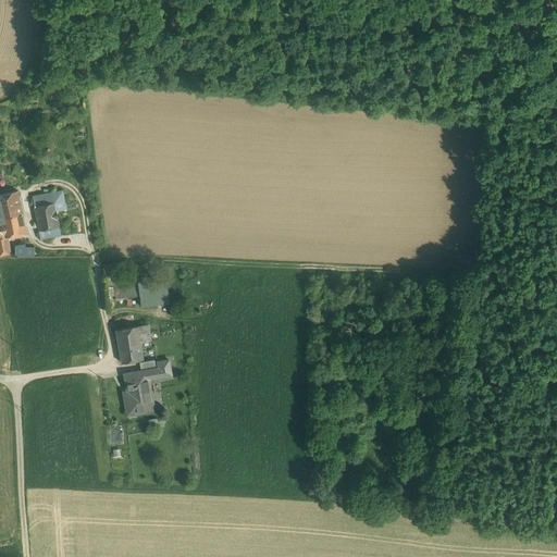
[(17,190),(0,194),(0,221),(1,225),(3,238),(7,237),(26,233),(17,190)]
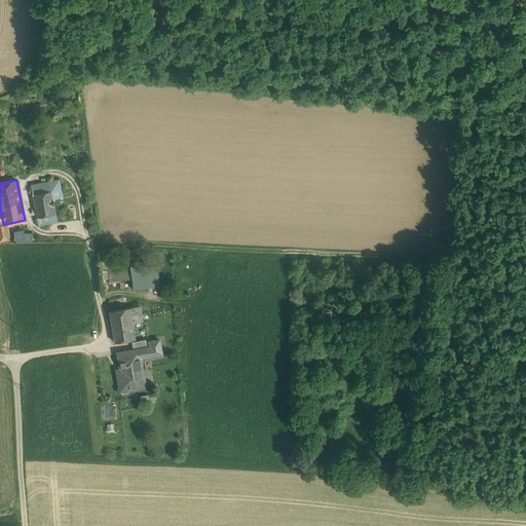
[(60,181),(31,186),(38,226),(58,223),(54,207),(53,199),(63,198),(60,181)]
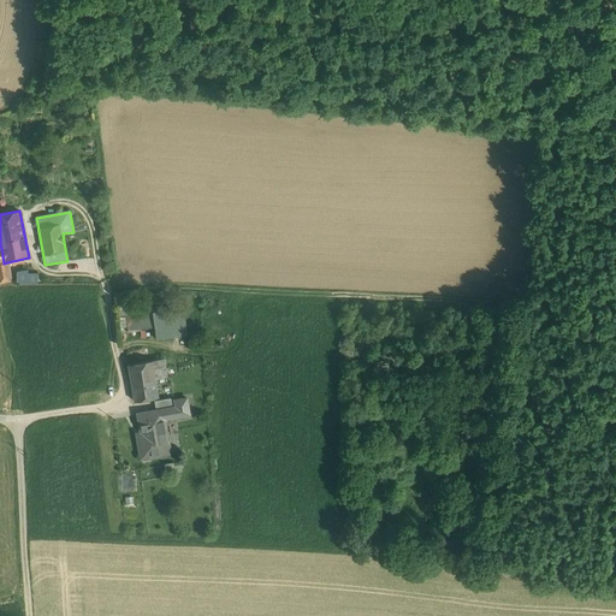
[(1,249),(0,248),(0,283),(11,282),(7,262),(4,264),(1,249)]
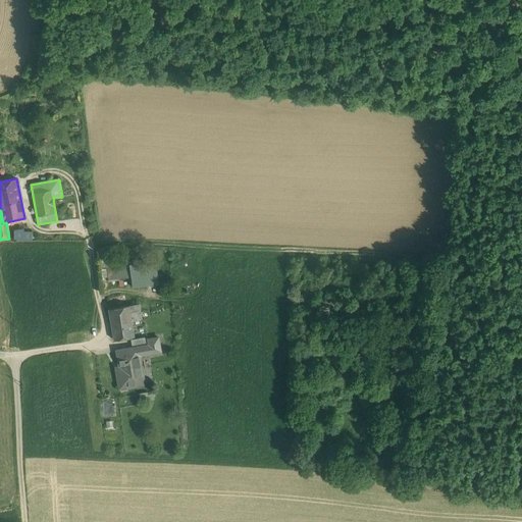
[(23,228),(14,230),(14,240),(33,241),(33,231),(23,231),(23,228)]
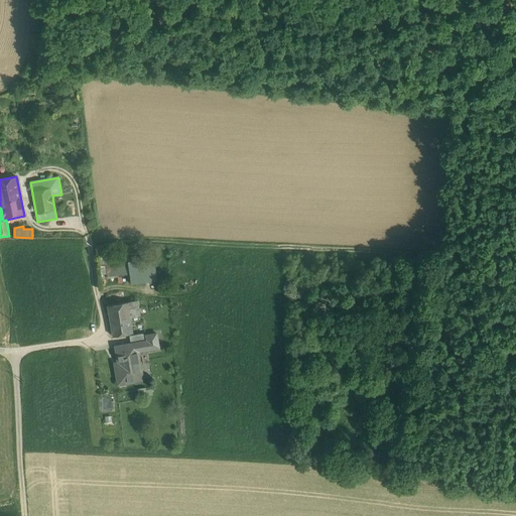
[(97,244),(99,265),(105,264),(109,263),(107,244),(97,244)]
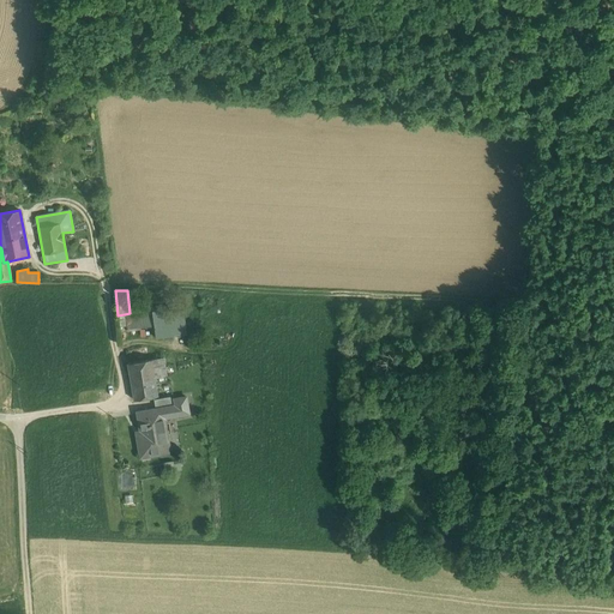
[(151,313),(145,314),(146,317),(139,318),(140,327),(154,325),(155,338),(188,333),(186,308),(169,311),(151,313)]
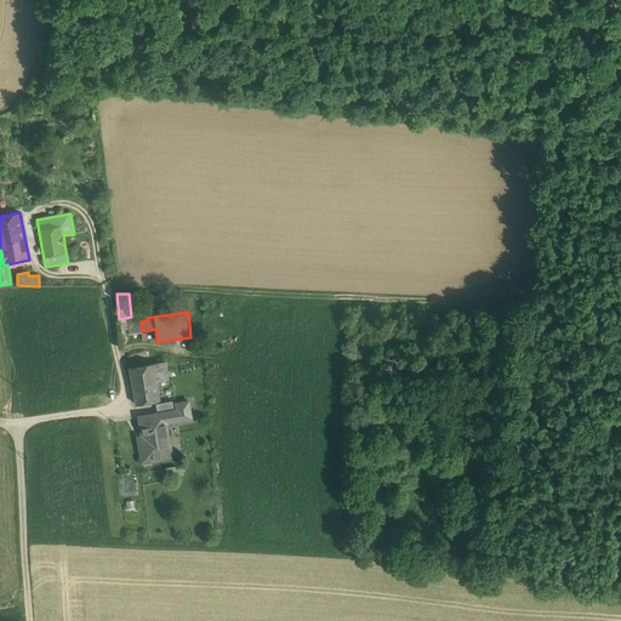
[(141,317),(126,319),(127,332),(142,331),(141,322),(141,317)]
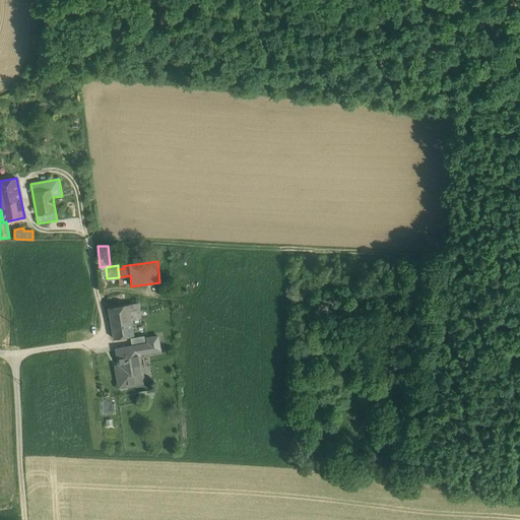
[(138,302),(128,304),(131,319),(141,318),(138,302)]
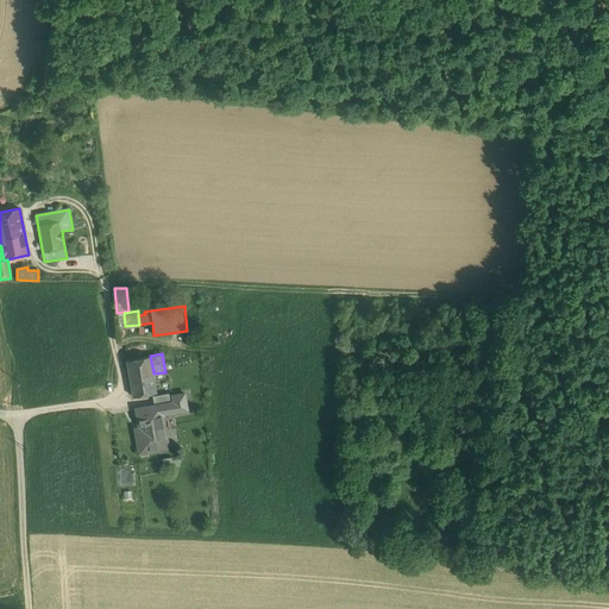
[(154,374),(150,356),(126,360),(133,396),(157,393),(154,374)]
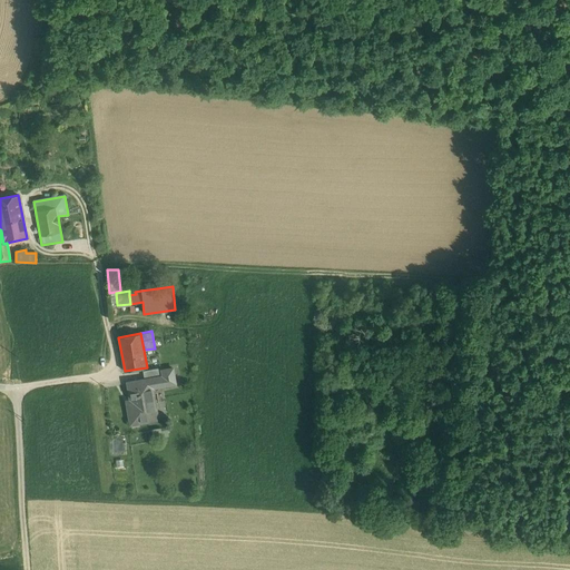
[(158,367),(143,371),(145,380),(159,376),(160,376),(158,367)]
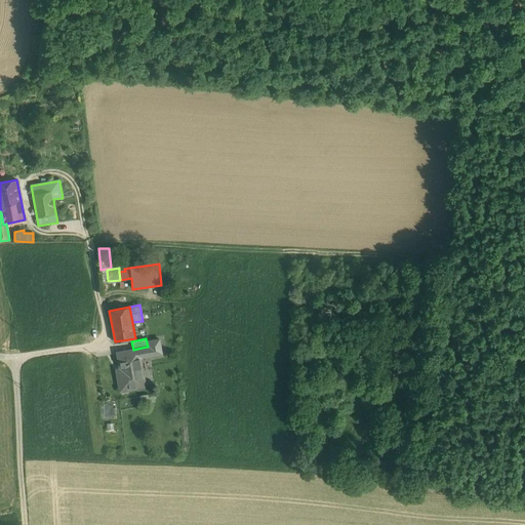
[(133,350),(117,352),(121,372),(117,373),(120,388),(145,384),(140,357),(162,354),(159,339),(149,340),(150,347),(148,347),(147,347),(133,350)]
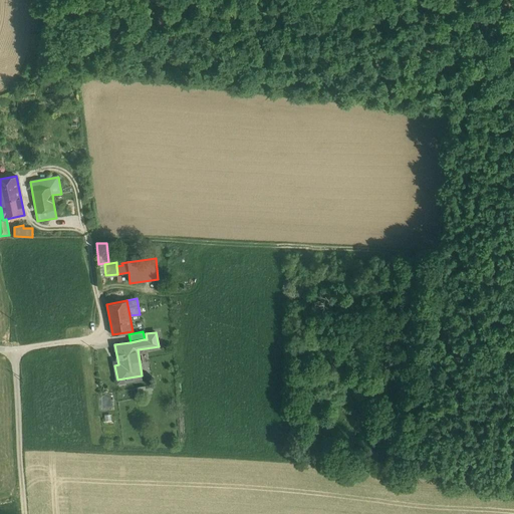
[(138,388),(140,397),(154,394),(152,386),(138,388)]
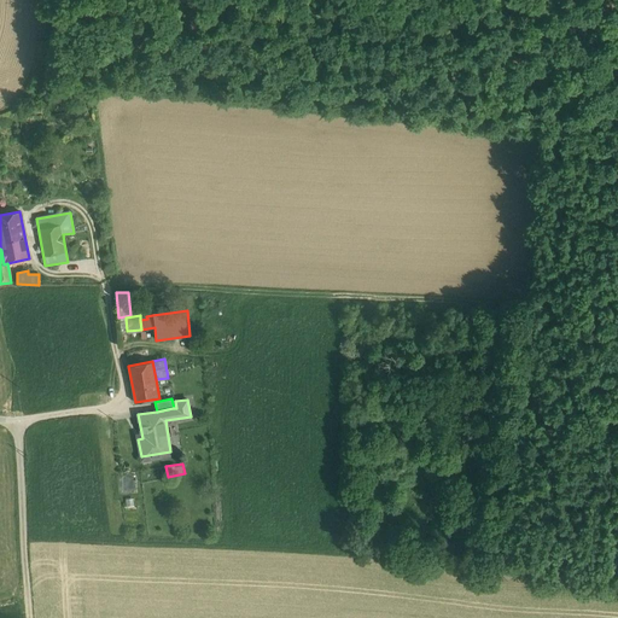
All buildings are outlined.
